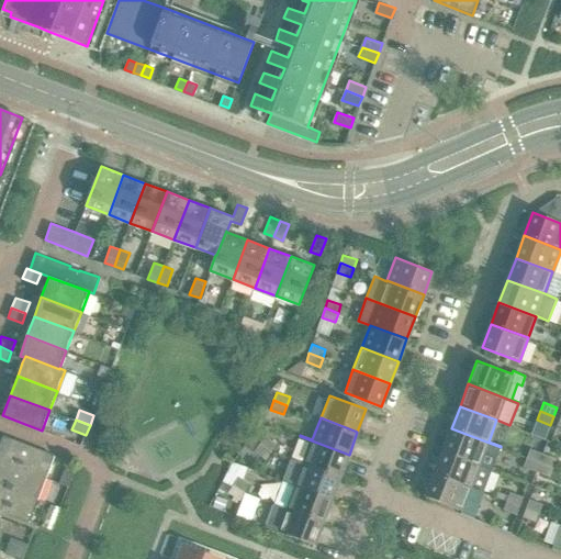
[(501,447),(451,428),(444,450),(492,469),(501,447)]
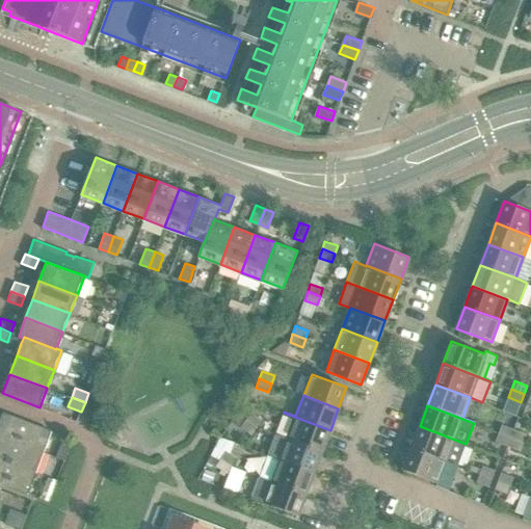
[(0,434),(43,451),(51,429),(4,412),(0,421),(0,434)]
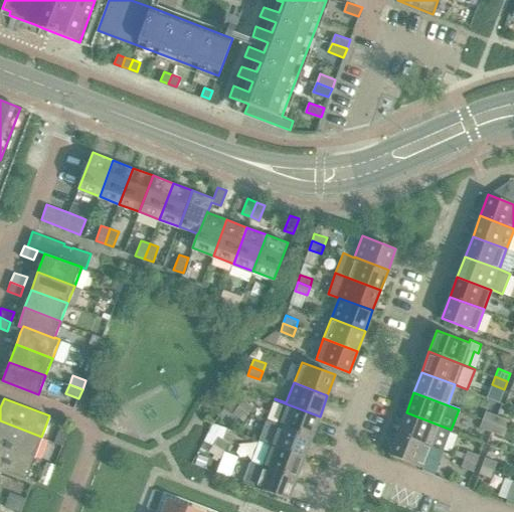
[(248,412),(253,405),(242,398),(237,405),(248,412)]
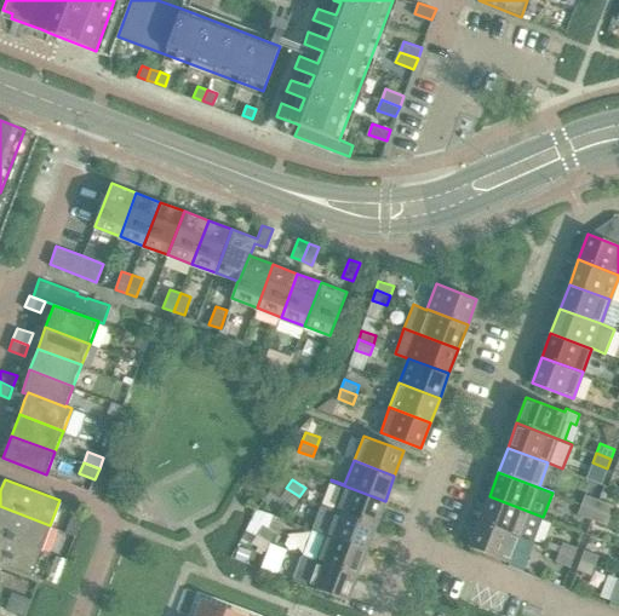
[(376,525),(385,501),(331,481),(321,505),(376,525)]
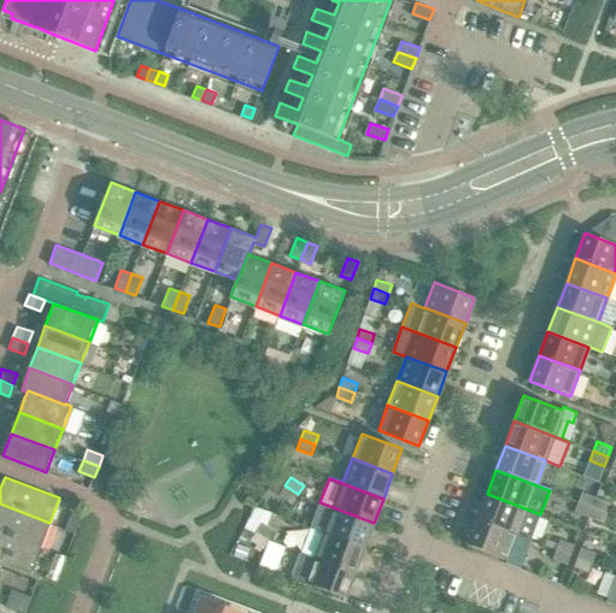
[(292,502),(298,494),(285,485),(280,494),(292,502)]
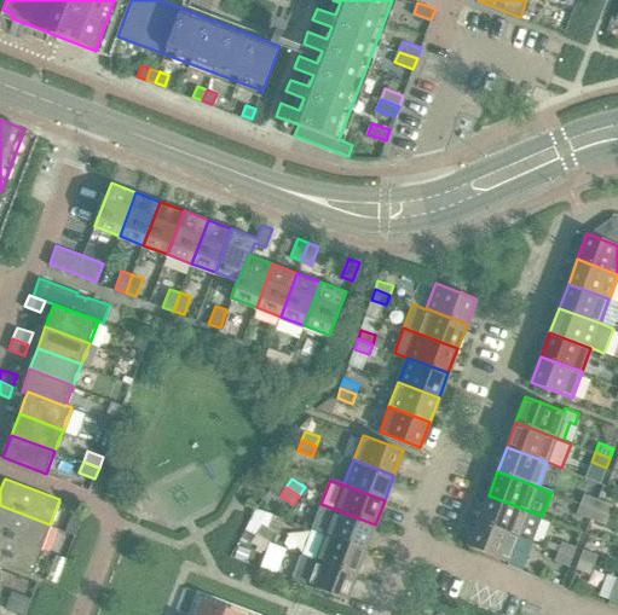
[(595,508),(599,498),(584,493),(581,503),(595,508)]
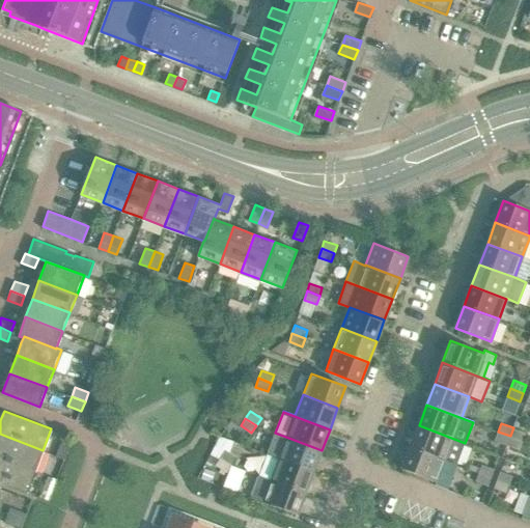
[(465,443),(419,425),(411,446),(457,464),(465,443)]
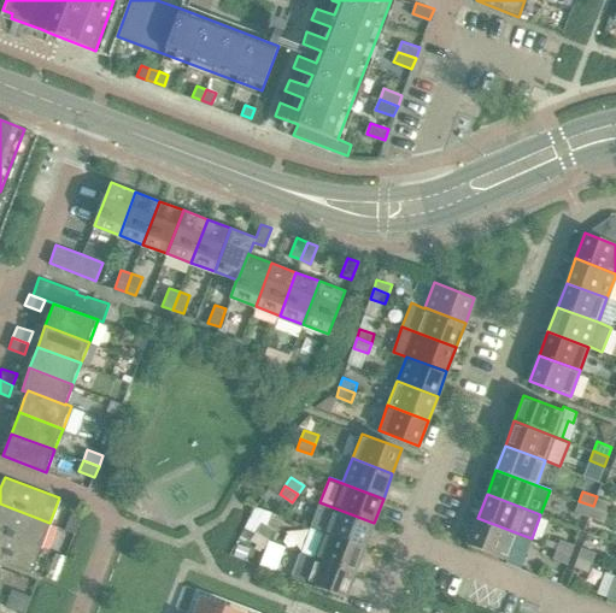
[(606,512),(610,502),(597,496),(593,506),(606,512)]
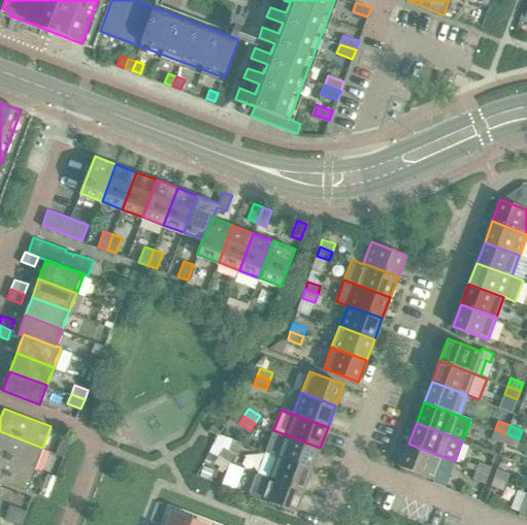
[(504,441),(507,433),(495,429),(492,437),(504,441)]
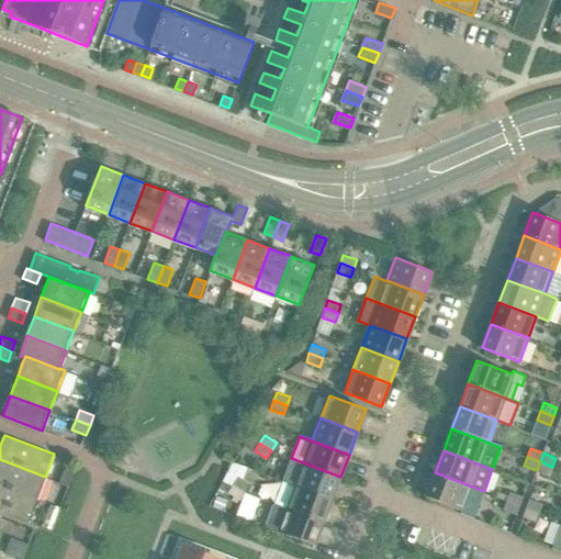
[(332,499),(340,477),(291,458),(283,480),(332,499)]
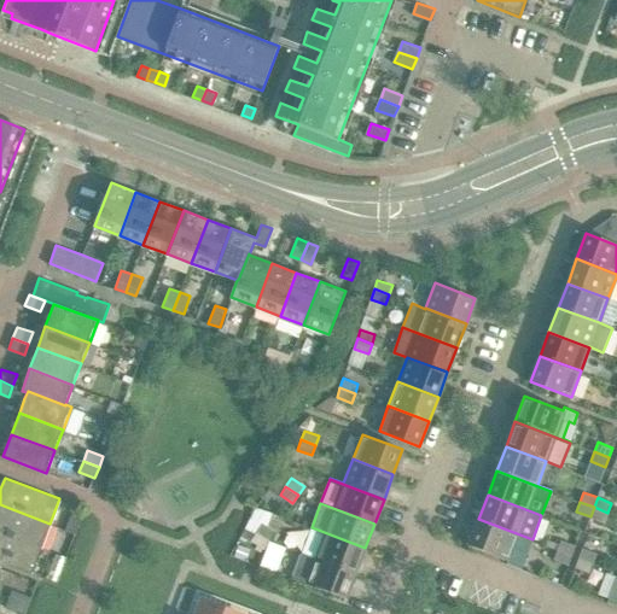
[(0,531),(41,547),(50,524),(0,504),(0,531)]
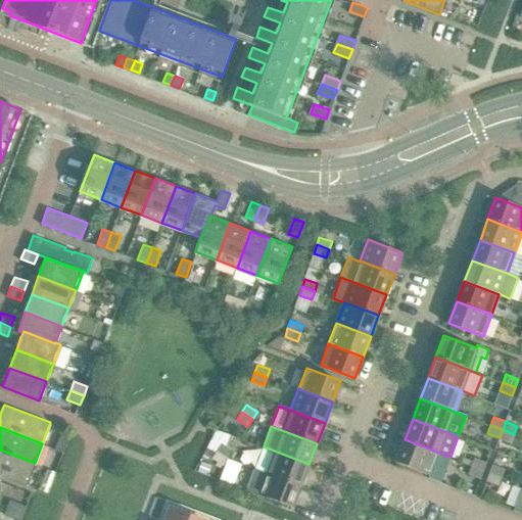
[(511,442),(514,434),(503,429),(500,437),(511,442)]
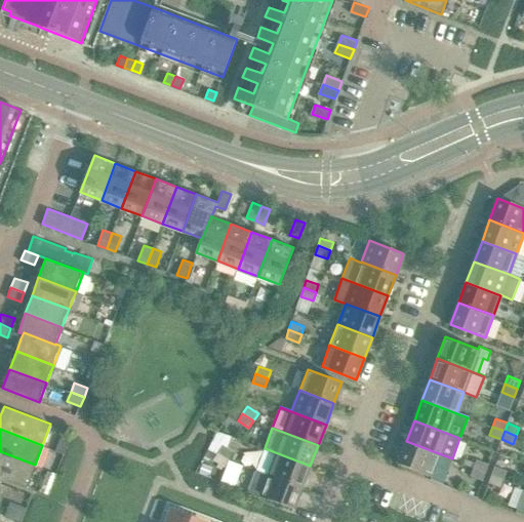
[(234,451),(223,444),(222,445),(214,440),(210,446),(229,458),(234,451)]
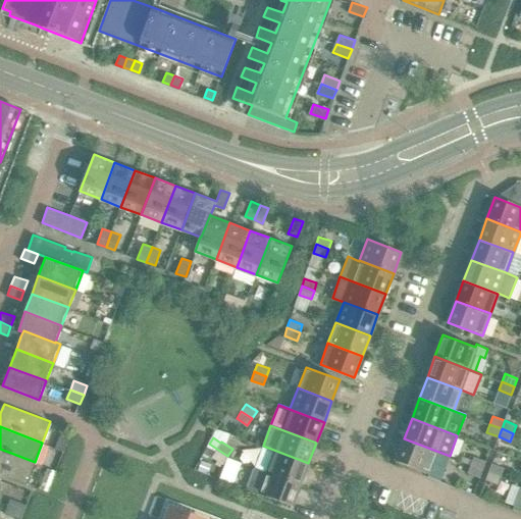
[(440,480),(450,456),(404,438),(396,460),(429,473),(427,475),(440,480)]
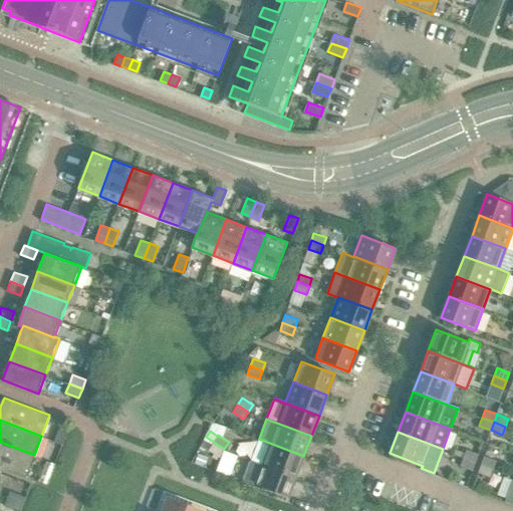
[(220,456),(224,449),(206,437),(205,439),(212,444),(209,450),(220,456)]
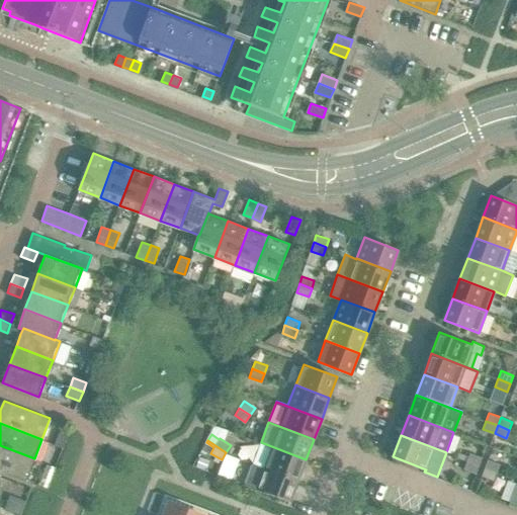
[(306,459),(261,442),(253,462),(298,480),(306,459)]
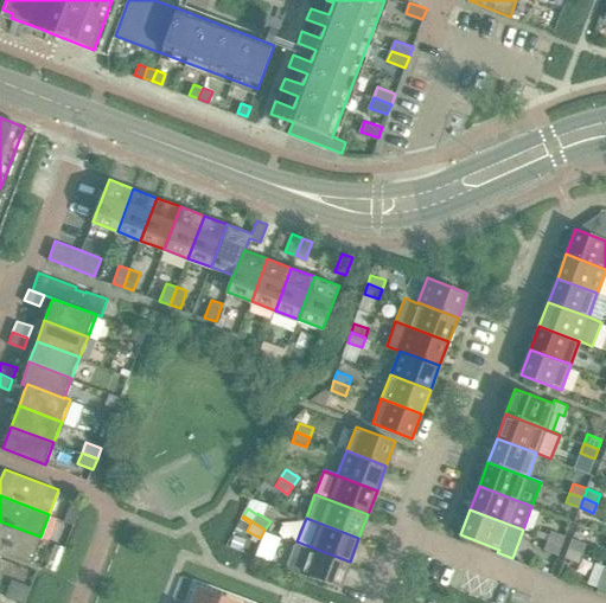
[(0,550),(31,562),(40,537),(0,521),(0,550)]
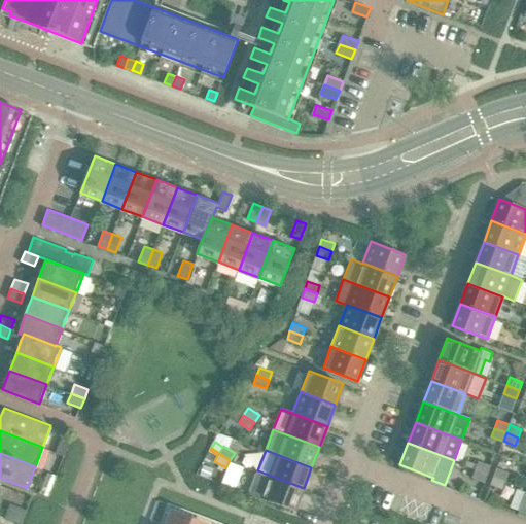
[(487,474),(491,464),(479,460),(476,468),(487,474)]
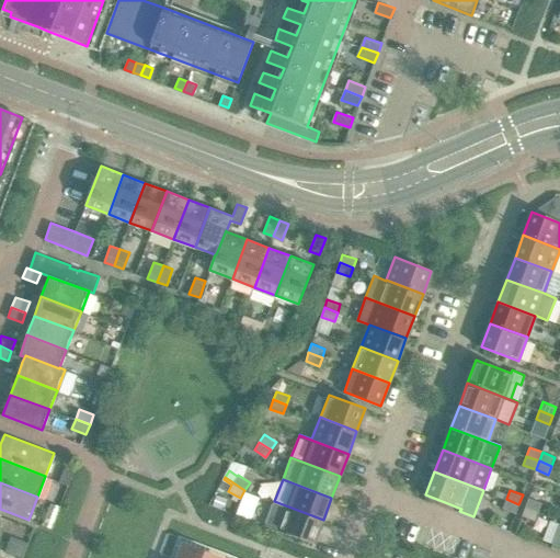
[(538,511),(541,502),(528,497),(525,507),(538,511)]
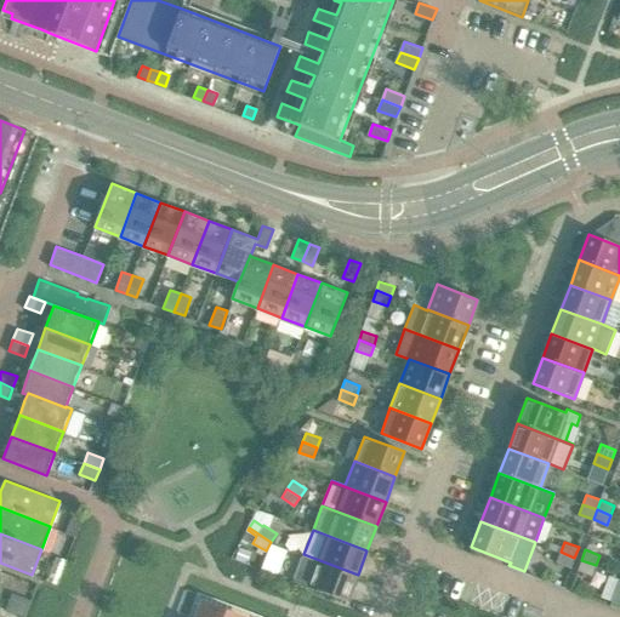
[(570,567),(574,558),(561,552),(557,561),(570,567)]
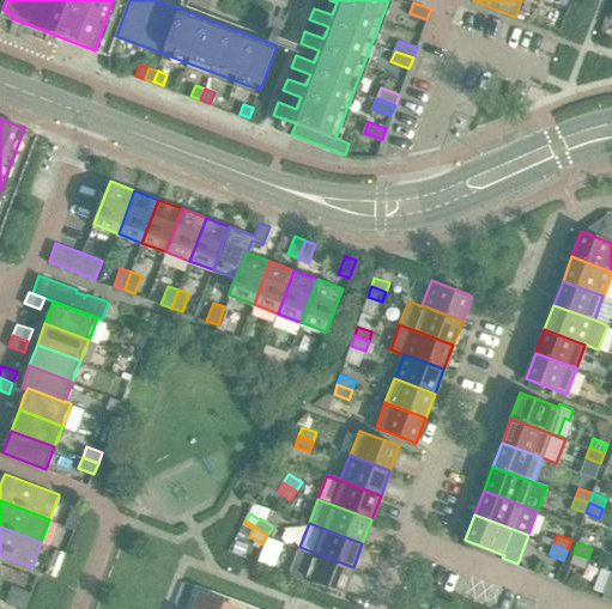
[(344,592),(353,567),(300,547),(290,572),(344,592)]
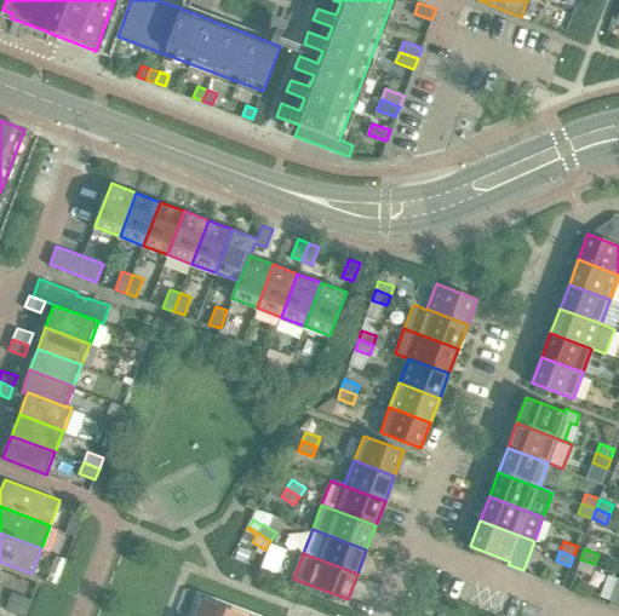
[(591,574),(595,564),(580,559),(577,569),(591,574)]
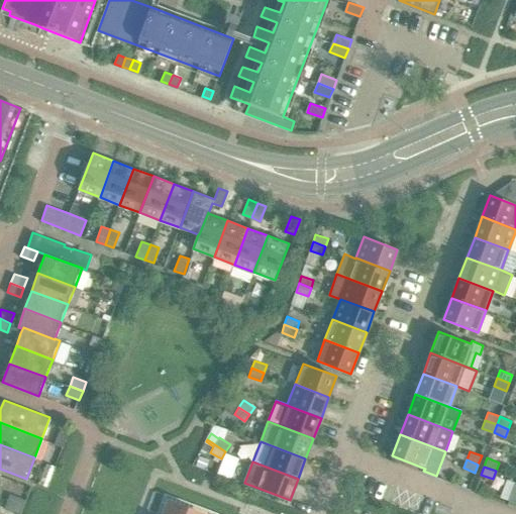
[(23,506),(25,499),(11,494),(8,501),(23,506)]
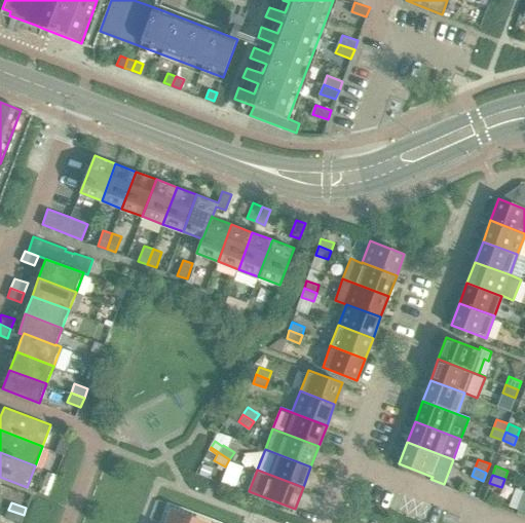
[(21,522),(24,515),(8,510),(6,517),(21,522)]
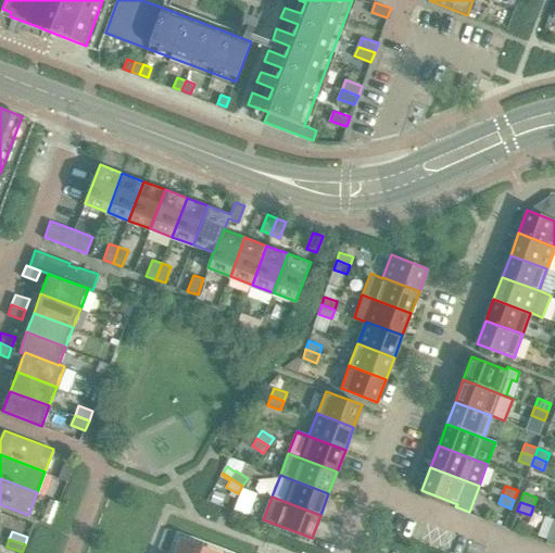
[(215,552),(184,541),(178,552),(215,552)]
